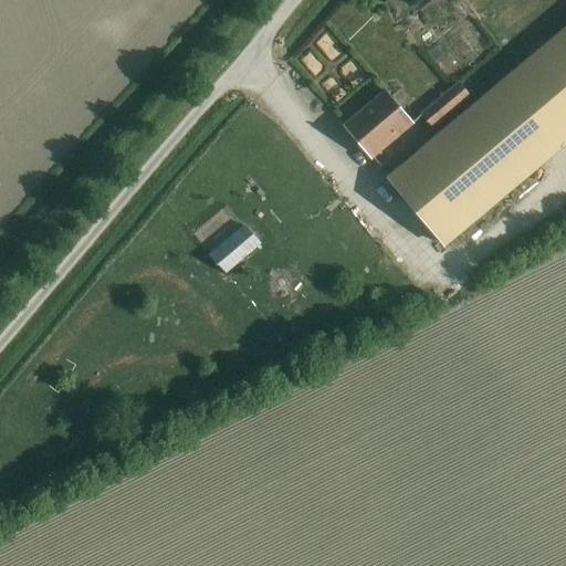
[(446,23),(462,42),(475,30),(460,11),(446,23)]
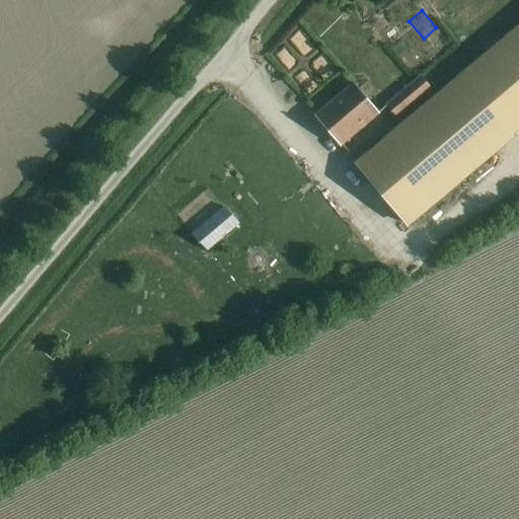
[(518,132),(518,24),(356,162),(409,225),(518,132)]
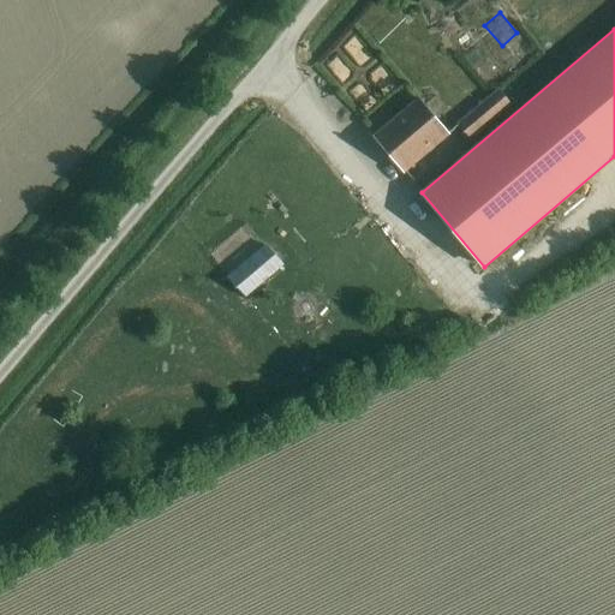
[(469,136),(507,102),(499,93),(460,125),(469,136)]
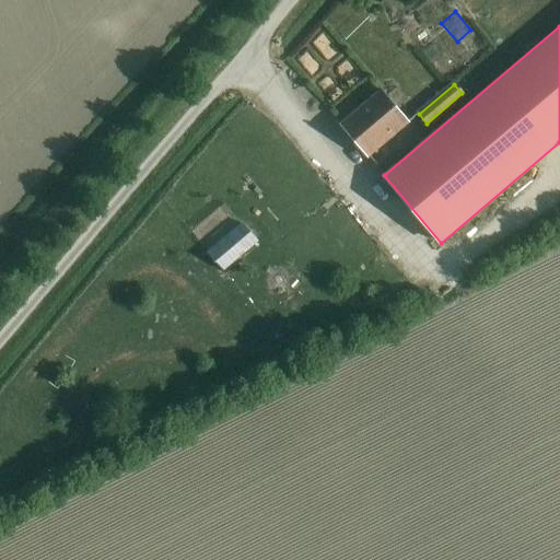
[(381,90),(341,124),(369,156),(408,123),(381,90)]
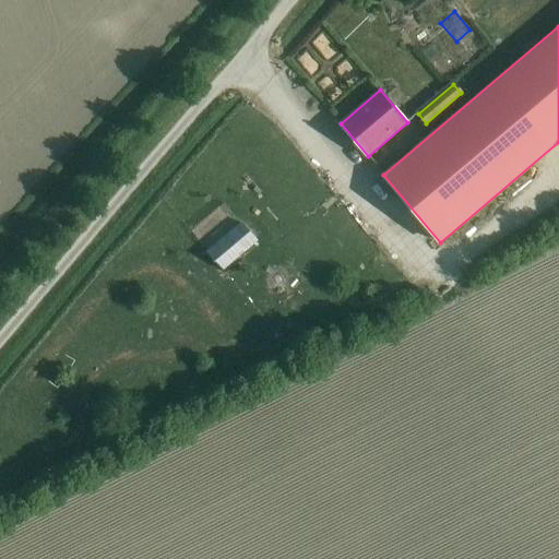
[(219,259),(257,229),(240,210),(203,239),(219,259)]
